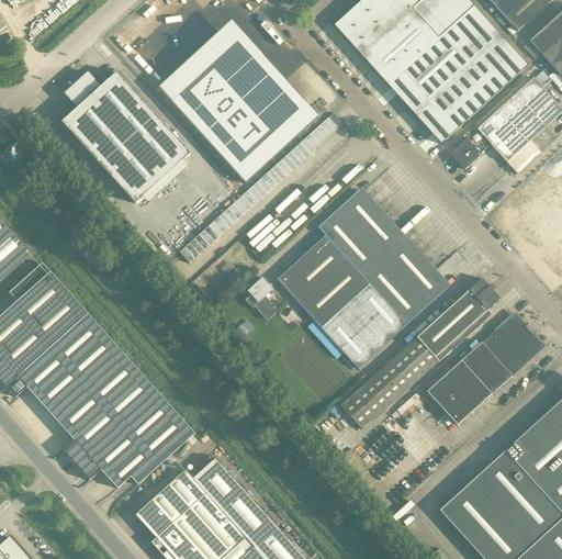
[(396,18),(380,0),(359,0),(334,23),(359,52),(396,18)]
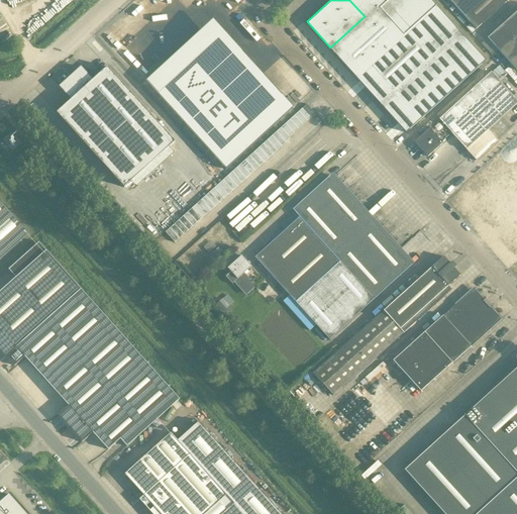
[(349,0),(365,16),(378,5),(384,0),(349,0)]
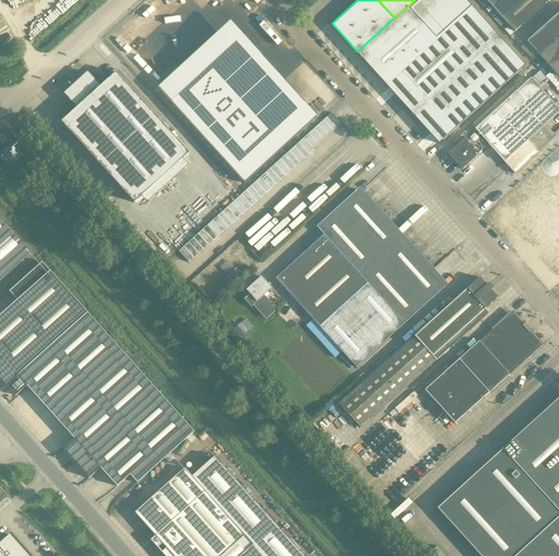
[(415,0),(408,6),(436,35),(471,4),(466,0),(415,0)]
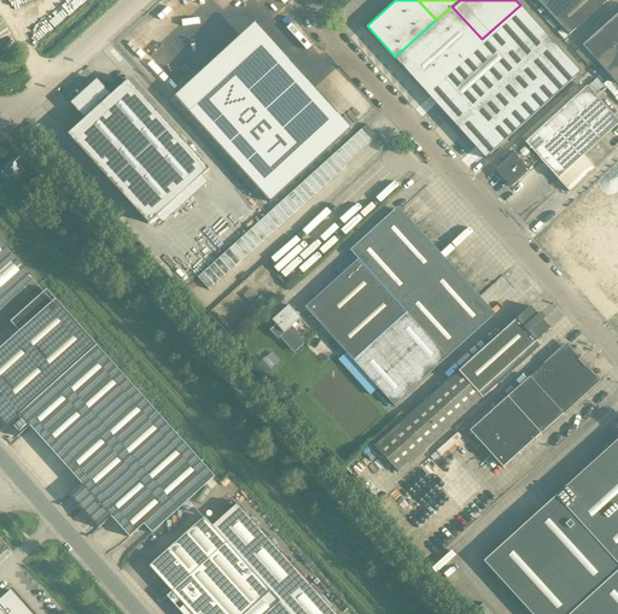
[(540,0),(567,31),(602,0),(540,0)]
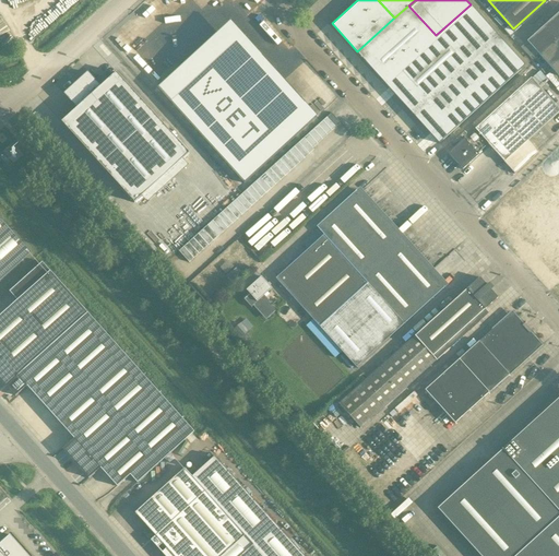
[(471,4),(436,35),(384,81),(438,140),(523,63),(471,4)]
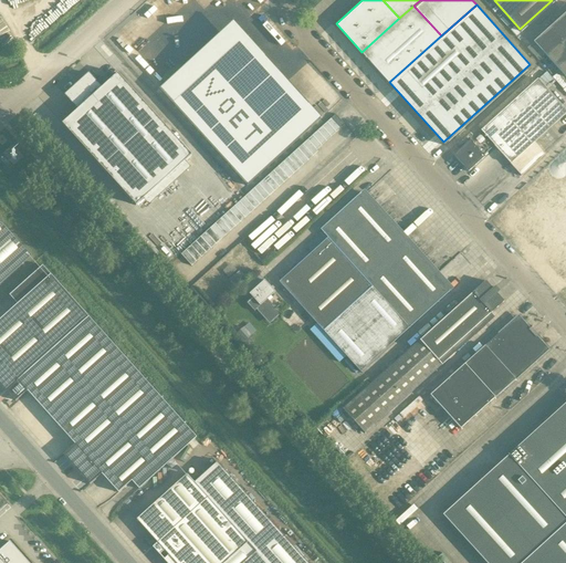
[(399,18),(362,52),(389,82),(441,35),(413,6),(399,18)]
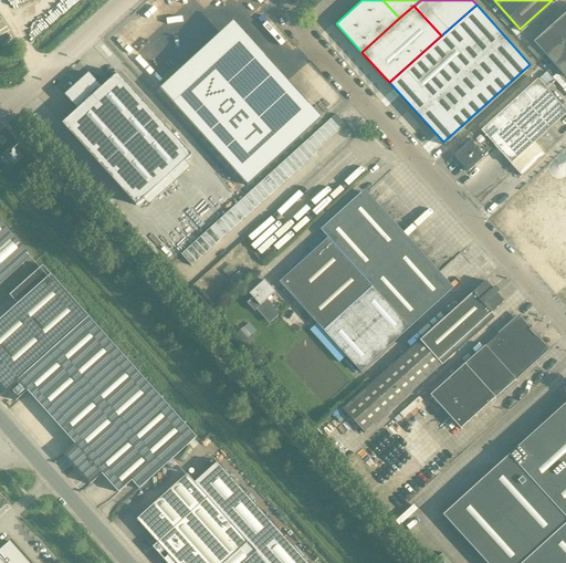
[(565,8),(533,39),(564,74),(565,72),(565,8)]
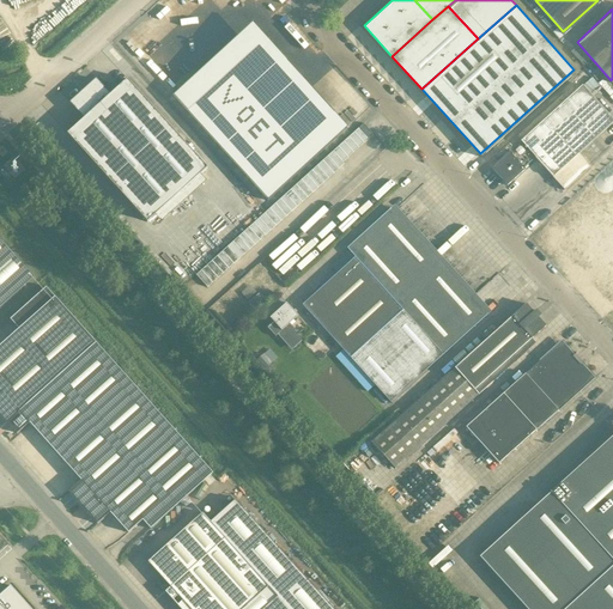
[(252,24),(174,95),(268,199),(345,127),(252,24)]
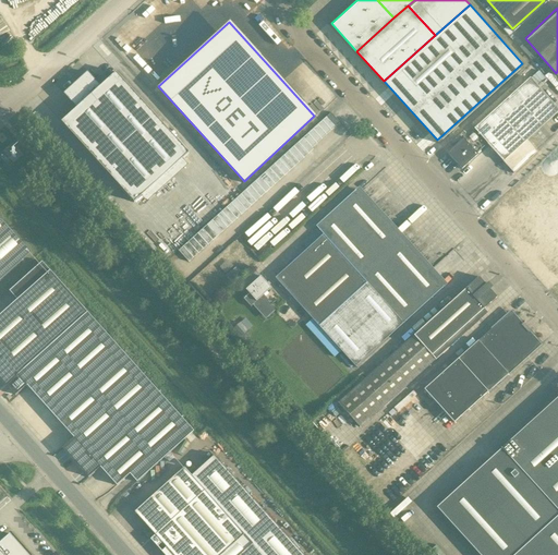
[(76,105),(61,119),(134,200),(157,225),(211,175),(189,149),(116,69),(100,83),(88,70),(64,92),(76,105)]
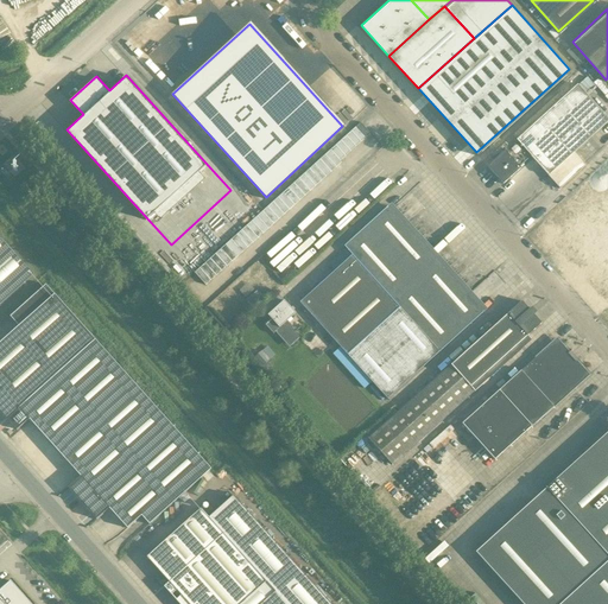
[(607,113),(578,81),(518,134),(562,184),(589,160),(577,147),(607,119),(607,113)]
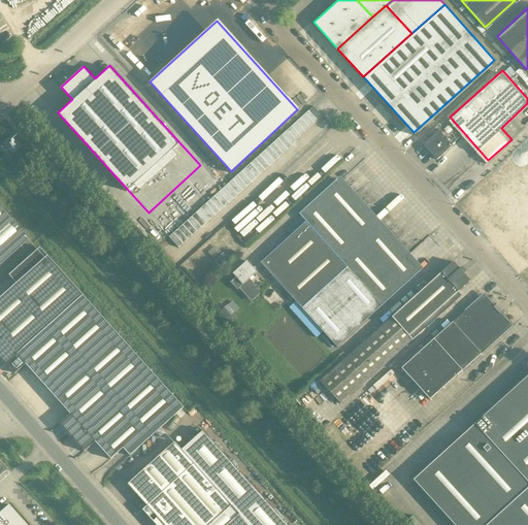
[(314,104),(309,107),(318,116),(319,117),(322,113),(314,104)]
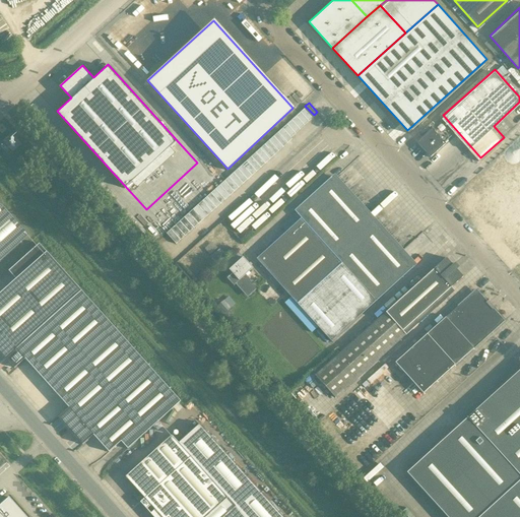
[(305,106),(301,110),(309,118),(313,114),(305,106)]
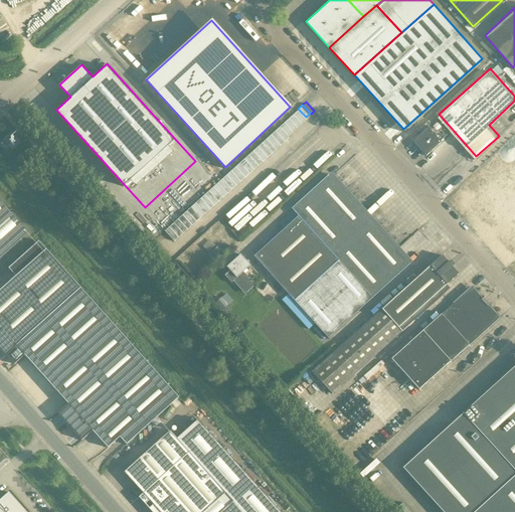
[(298,109),(293,113),(301,121),(306,117),(298,109)]
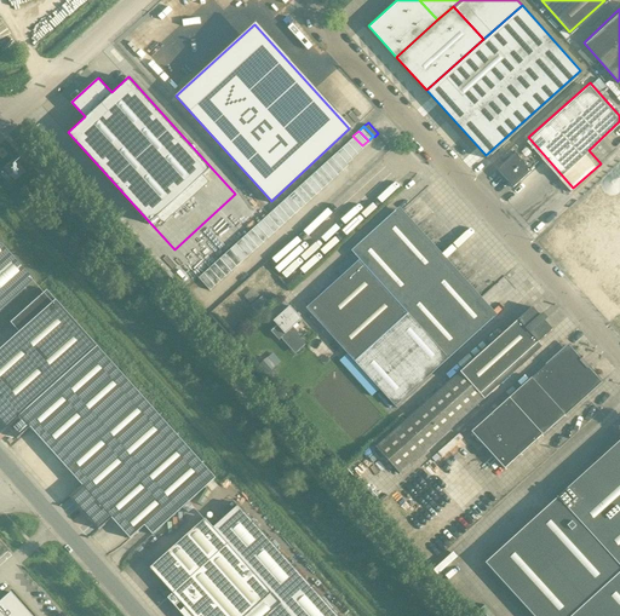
[(352,136),(348,140),(357,151),(362,145),(352,136)]
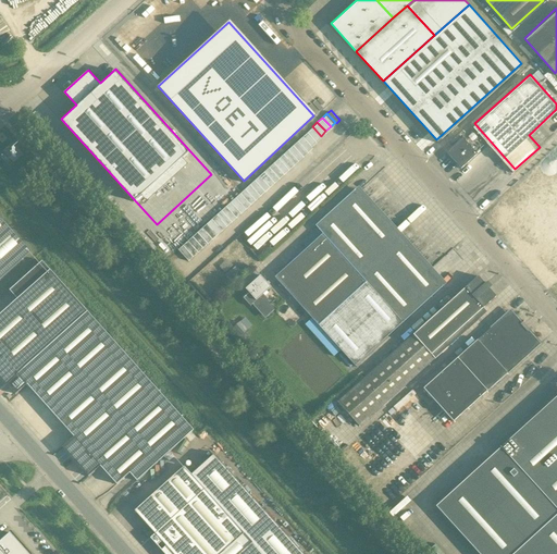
[(312,126),(307,131),(316,140),(321,136),(312,126)]
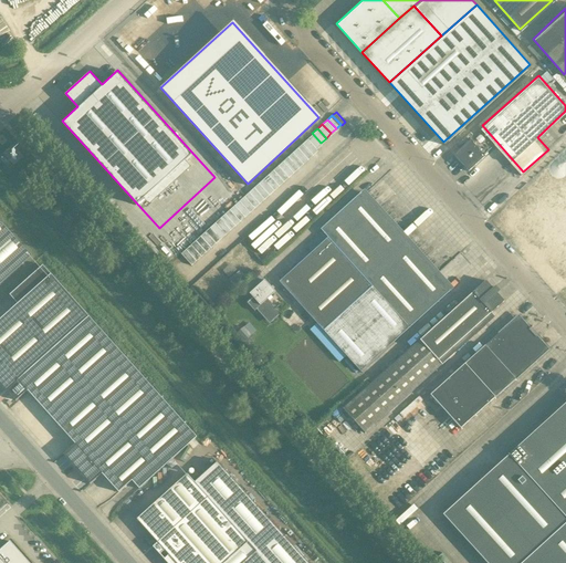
[(312,133),(307,137),(316,147),(321,143),(312,133)]
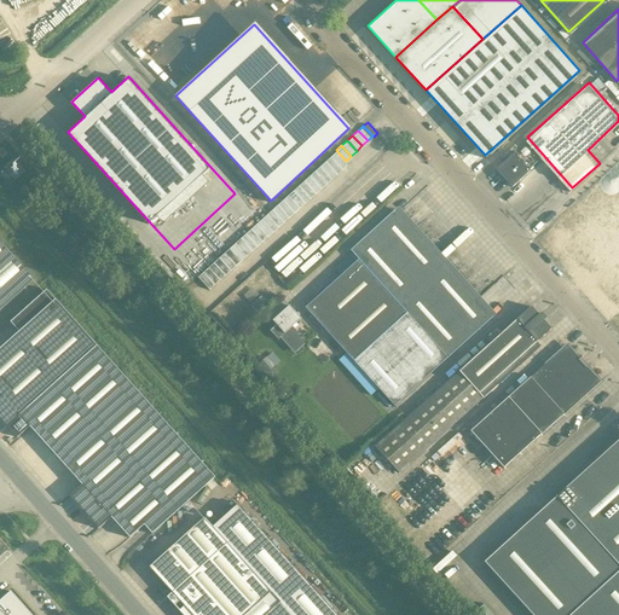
[(515,181),(532,166),(516,149),(499,164),(515,181)]
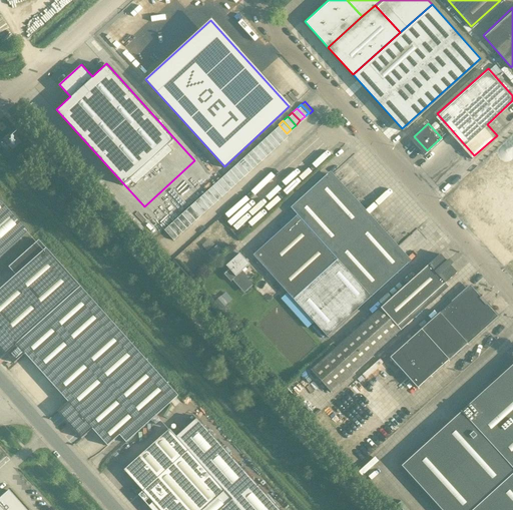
[(279,124),(275,128),(284,138),(288,134),(287,133),(279,124)]
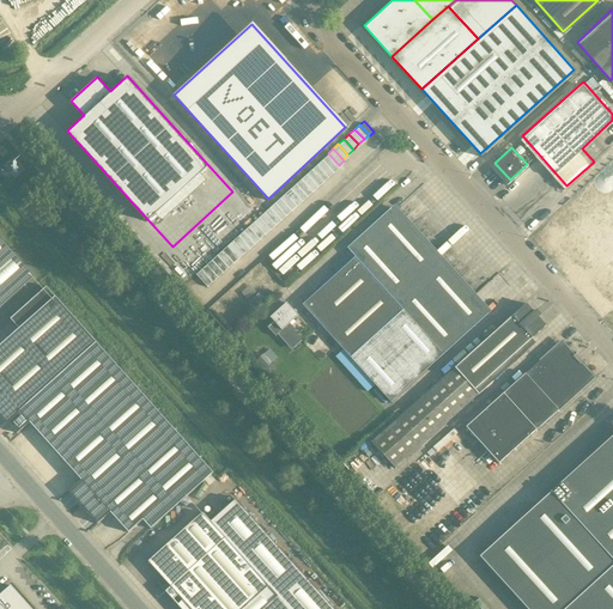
[(328,153),(322,158),(333,170),(339,165),(328,153)]
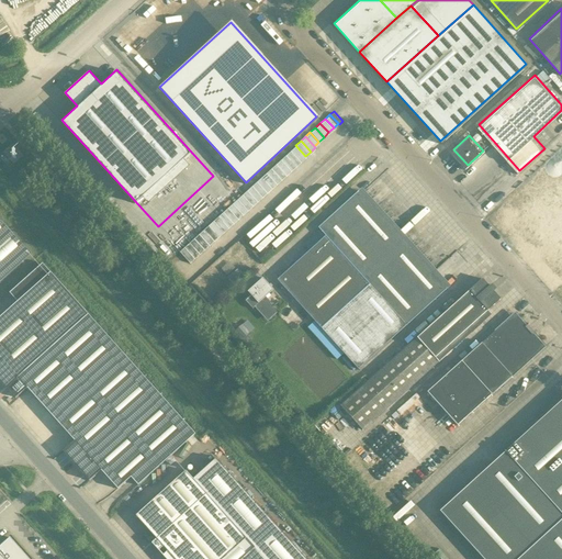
[(11,142),(3,149),(8,155),(15,147),(11,142)]
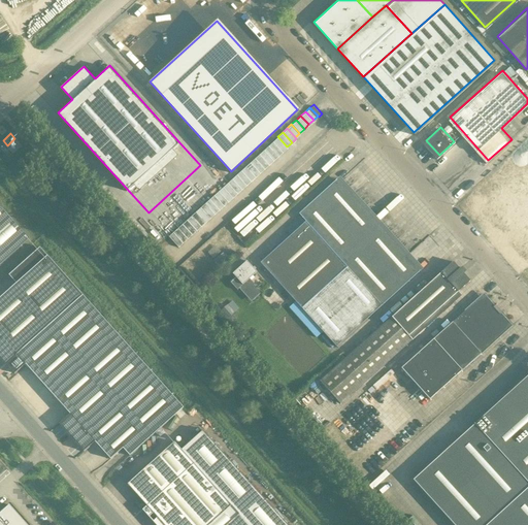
[(277,136),(273,140),(283,151),(287,146),(277,136)]
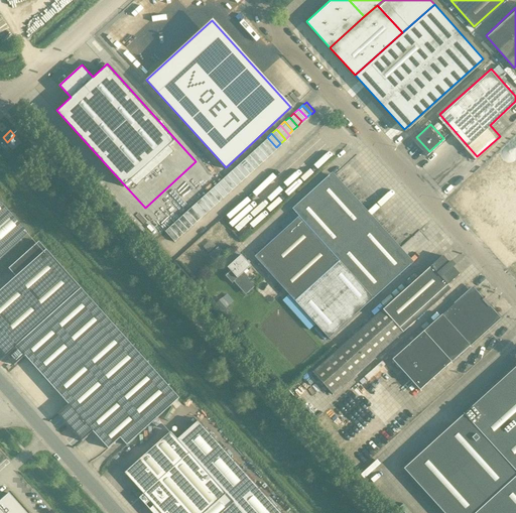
[(267,137),(262,141),(271,151),(276,147),(267,137)]
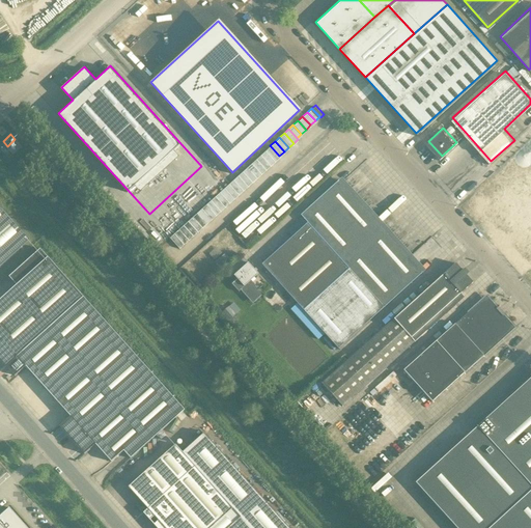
[(270,145),(266,149),(275,160),(279,156),(270,145)]
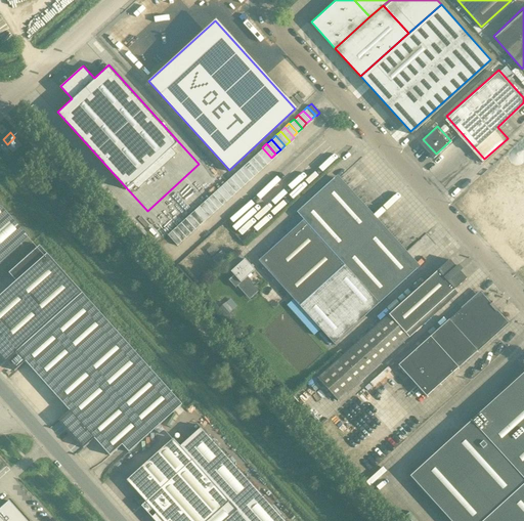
[(512,155),(521,165),(523,161),(523,145),(522,144),(512,155)]
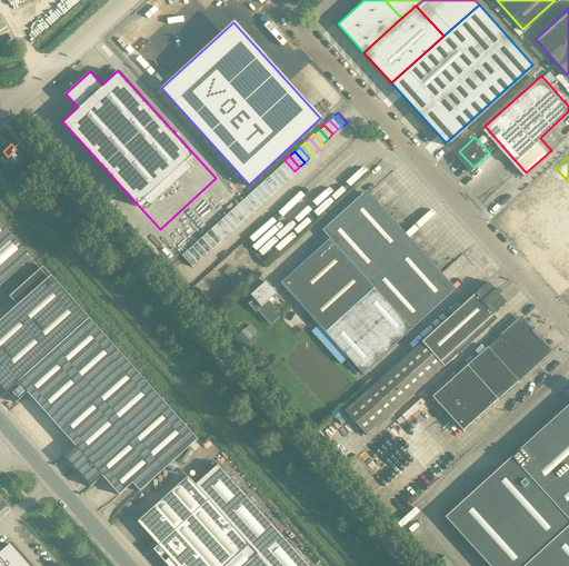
[(285,160),(280,165),(290,176),(295,171),(285,160)]
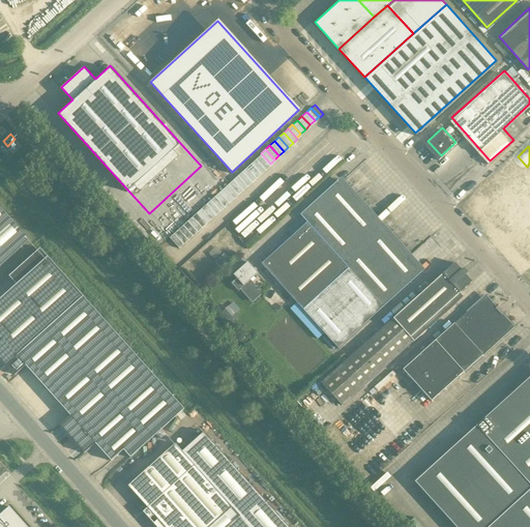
[(261,153),(256,157),(265,168),(270,164),(261,153)]
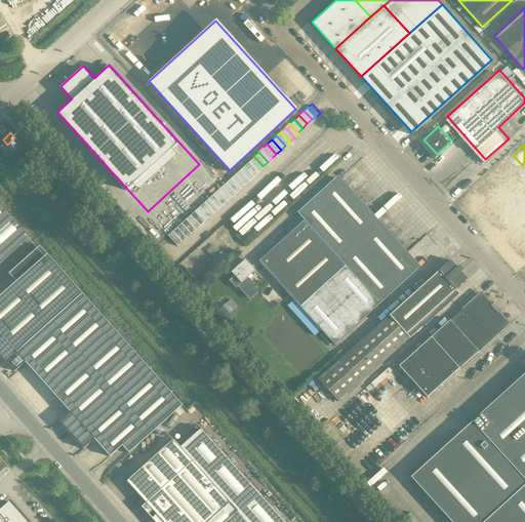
[(253,156),(249,160),(258,170),(263,166),(253,156)]
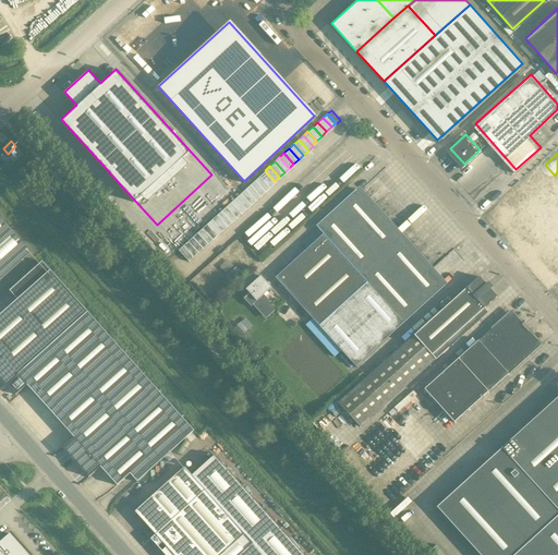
[(265,170),(261,175),(270,185),(275,181),(265,170)]
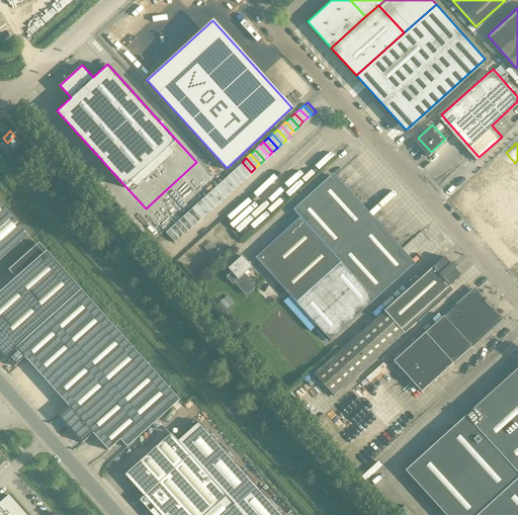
[(517,161),(470,205),(517,257),(517,161)]
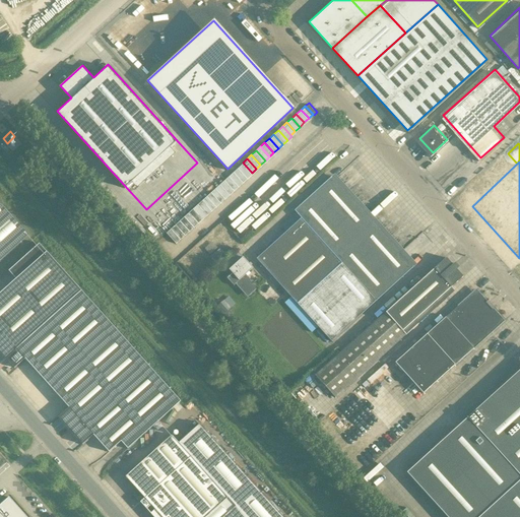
[(243,163),(238,167),(247,177),(252,173),(243,163)]
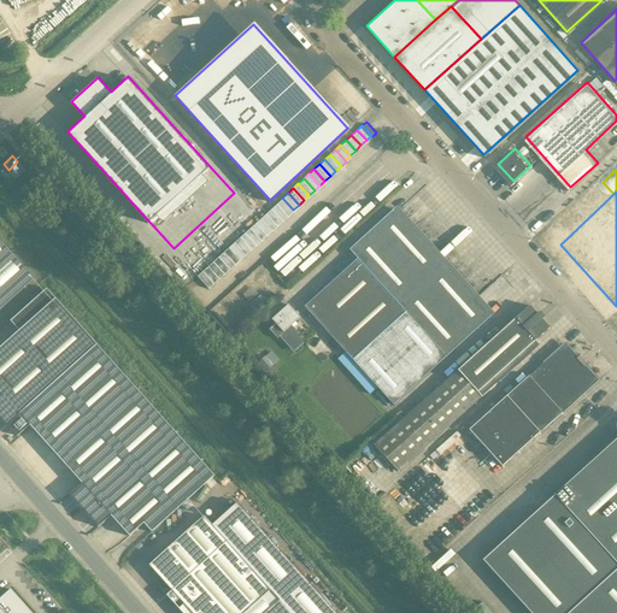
[(282,198),(277,202),(288,214),(293,210),(282,198)]
